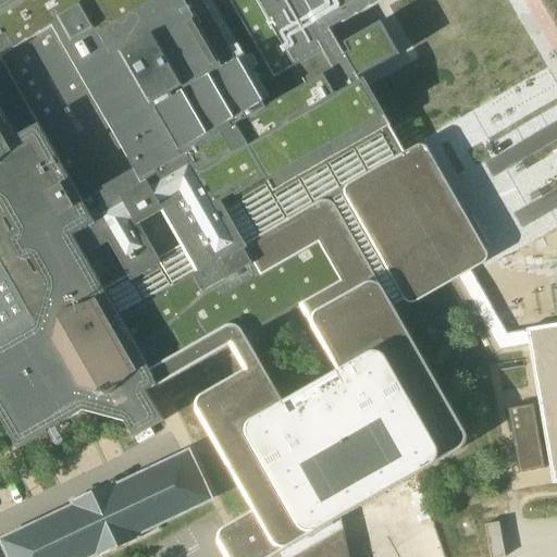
[(556,324),(528,330),(509,332),(473,271),(469,263),(409,157),(392,127),(384,113),(362,83),(333,31),(386,0),(0,0),(0,416),(17,446),(20,450),(49,433),(47,429),(54,423),(58,428),(60,426),(86,411),(87,412),(95,415),(126,423),(135,437),(161,423),(165,421),(149,394),(149,393),(158,387),(159,388),(187,372),(233,346),(247,371),(203,395),(199,399),(197,405),(198,410),(199,413),(255,510),(233,523),(226,527),(225,528),(221,532),(219,537),(219,540),(219,543),(221,545),(226,556),(273,556),(281,554),(282,553),(310,536),(318,532),(320,530),(333,523),(342,518),(417,475),(428,469),(429,469),(461,450),(463,448),(465,445),(466,442),(466,438),(466,435),(466,434),(393,307),(405,299),(455,271),(459,279),(499,351),(530,346),(541,408),(554,484),(556,483),(556,324)]
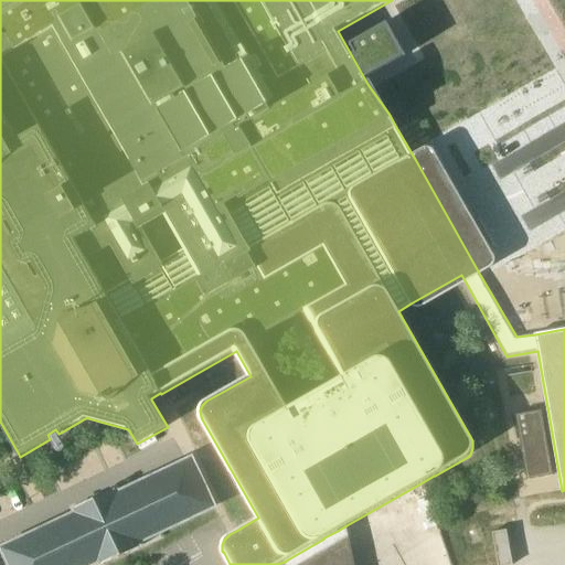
[(537,392),(533,356),(508,360),(509,370),(513,396),(537,392)]
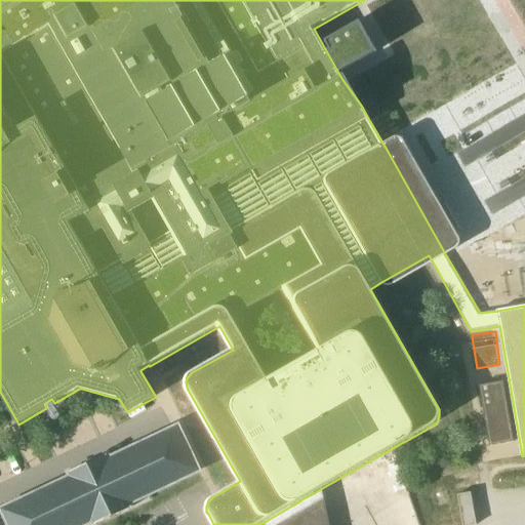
[(490,446),(514,442),(503,381),(480,386),(490,446)]
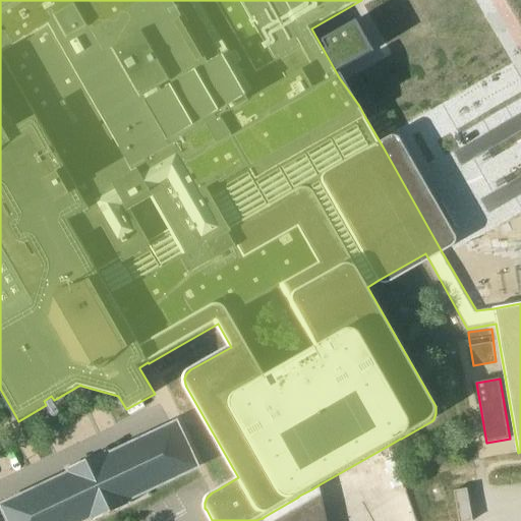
[(129,499),(197,467),(177,423),(109,456),(107,451),(69,469),(71,473),(3,506),(9,520),(82,520),(92,517),(93,520),(94,520),(131,504),(129,499)]
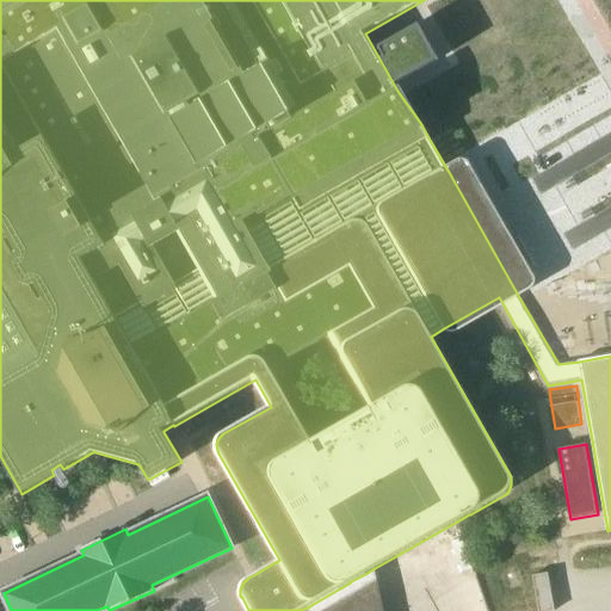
[(549,573),(534,576),(538,610),(554,610),(555,610),(549,573)]
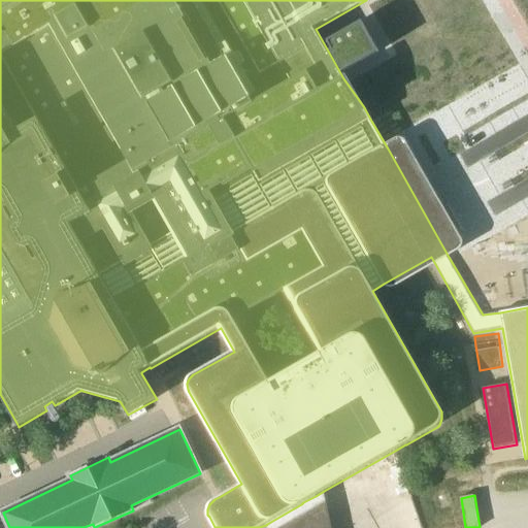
[(332,527),(327,501),(309,512),(278,527),(332,527)]
